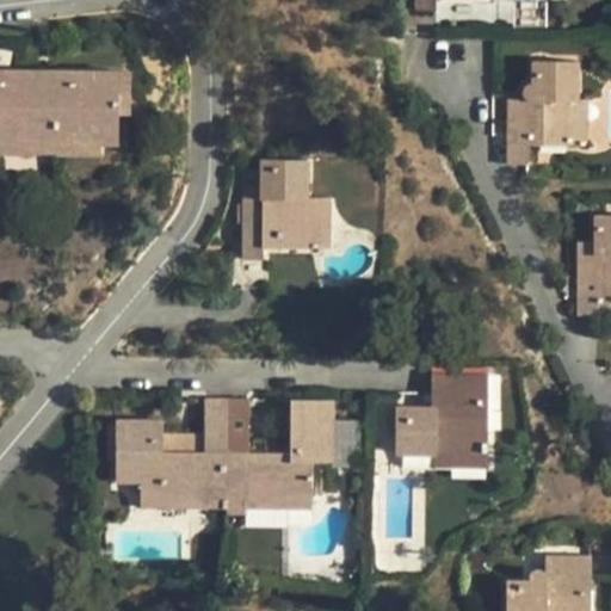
[(506,99),(506,162),(511,162),(526,162),(526,143),(584,143),(586,98),(576,98),(575,60),(532,59),(532,81),(530,82),(526,82),(525,85),(523,88),(523,91),(524,96),(525,98),(526,99),(506,99)]
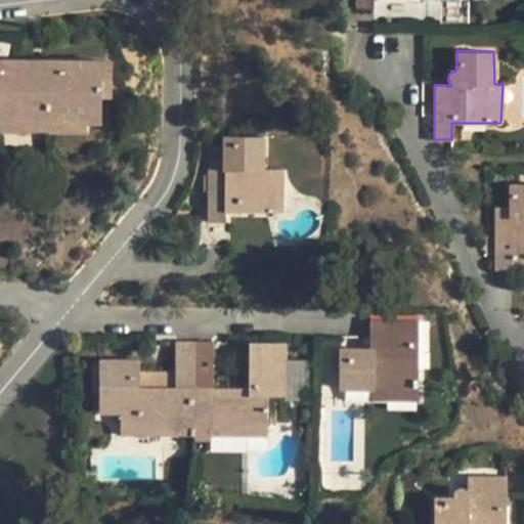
[(0,121),(20,122),(20,130),(46,131),(47,121),(86,122),(101,124),(102,94),(112,94),(112,61),(41,59),(41,61),(40,89),(19,89),(20,61),(20,59),(0,58),(0,121)]
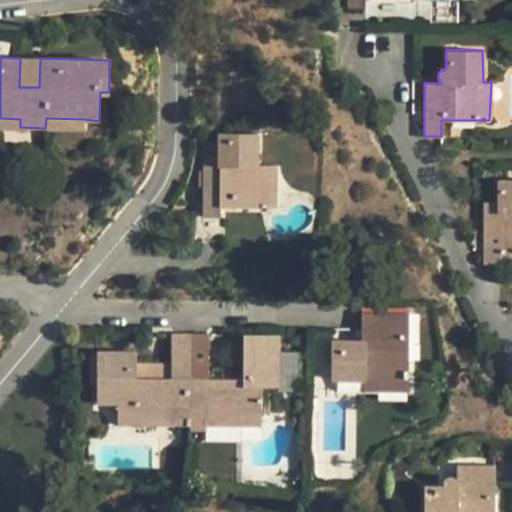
[(20,60),(19,87),(39,87),(40,60),(20,60)]
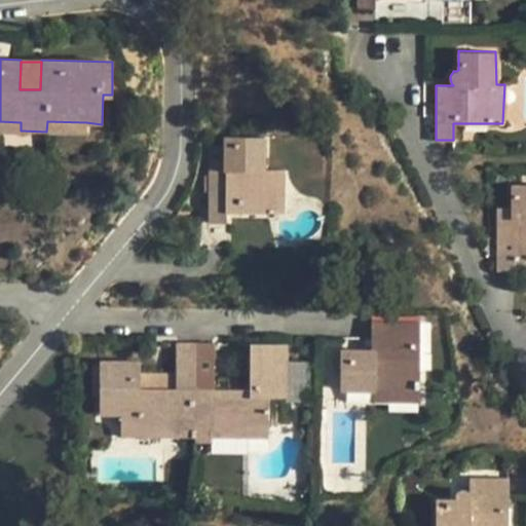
[(21,130),(21,122),(0,121),(0,134),(21,135),(21,130)]
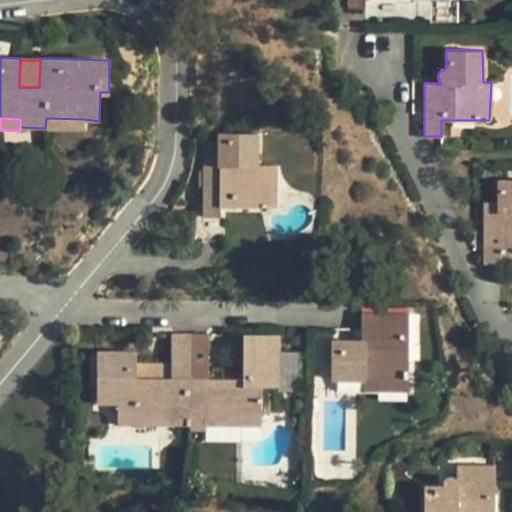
[(84,119),(46,118),(45,128),(45,129),(83,131),(84,119)]
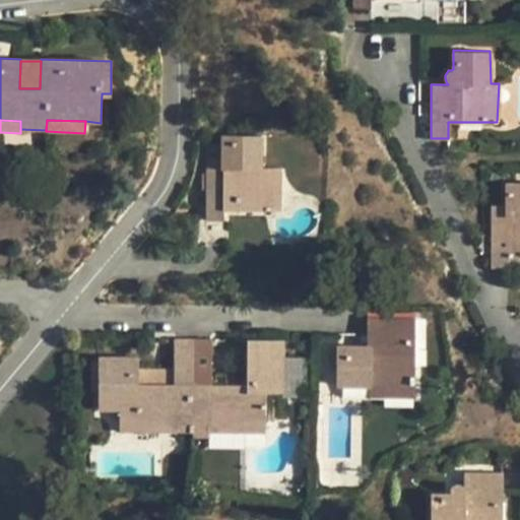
[(204,144),(205,217),(222,219),(222,209),(272,209),(272,168),(260,168),(260,135),(221,134),(222,143),(204,144)]
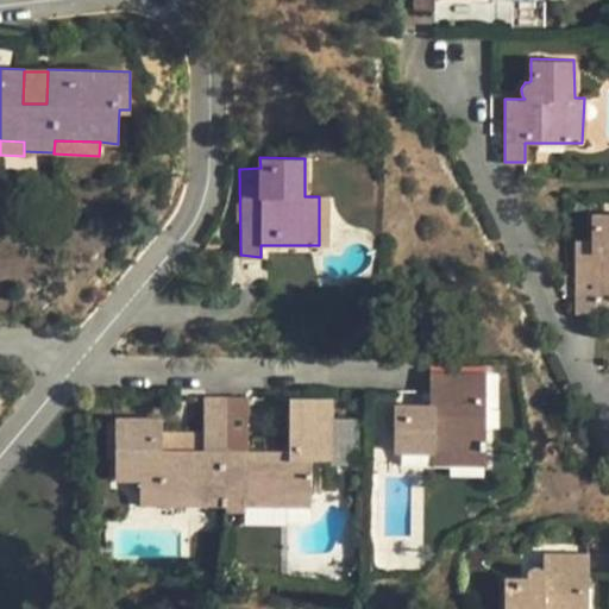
[(575,296),(575,312),(582,312),(596,313),(596,301),(608,301),(608,212),(595,212),(595,240),(575,239),(575,296)]
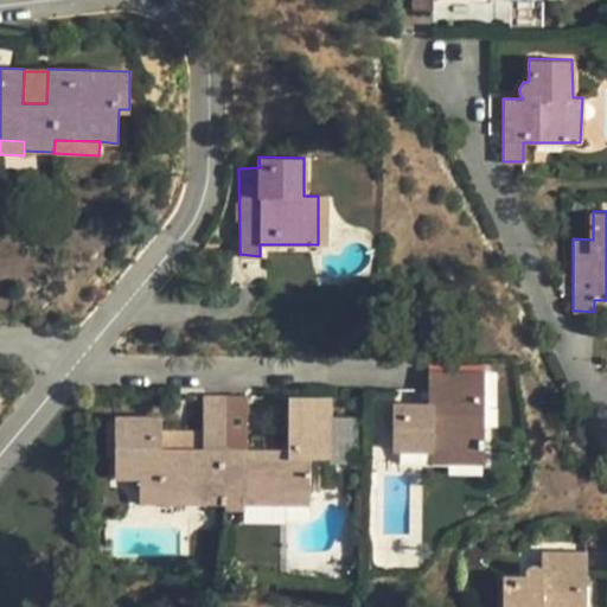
[(428,449),(428,461),(483,460),(484,371),(427,370),(427,390),(428,403),(391,403),(391,449),(428,449)]
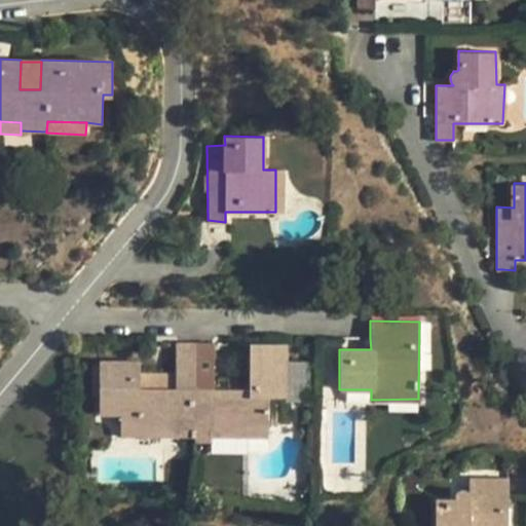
[(99,396),(98,413),(119,414),(119,423),(193,423),(194,342),(175,342),(175,372),(175,387),(139,386),(139,371),(139,361),(99,361),(98,364),(99,396)]
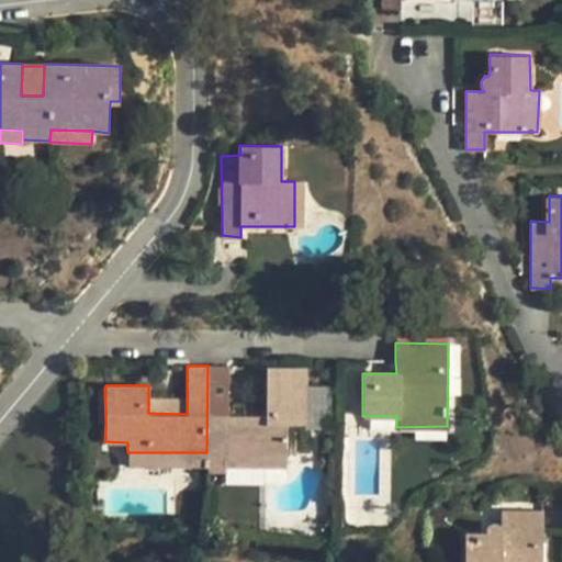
[(208,366),(206,452),(285,452),(285,423),(304,424),(304,368),(266,367),(266,406),(254,406),(254,401),(242,401),(242,414),(228,414),(227,366),(208,366)]
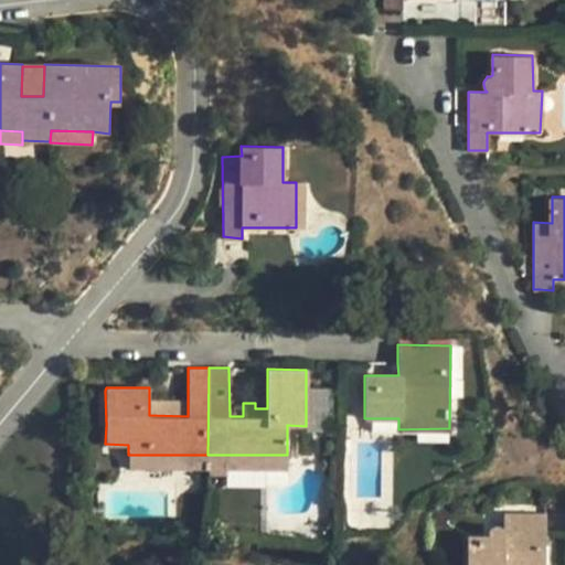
[(149,398),(149,415),(188,416),(188,400),(149,398)]
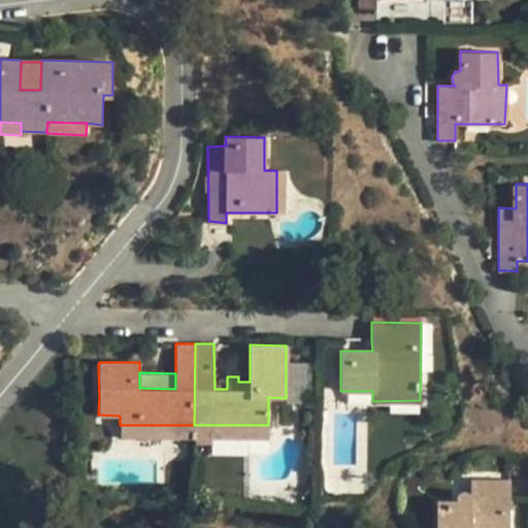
[(194,437),(194,425),(120,425),(120,437),(194,437)]
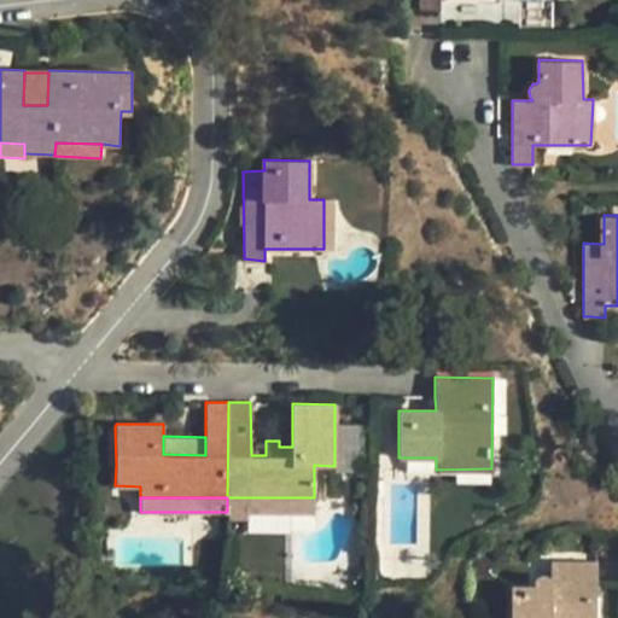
[(314,513),(314,497),(227,497),(227,512),(314,513)]
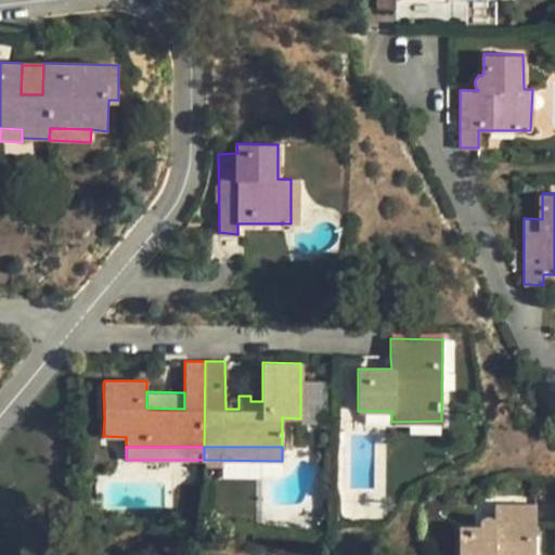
[(534,554),(534,524),(536,518),(536,505),(507,504),(507,526),(495,526),(495,519),(492,517),(488,515),(487,516),(482,517),(480,520),(480,527),(459,527),(457,554),(534,554)]
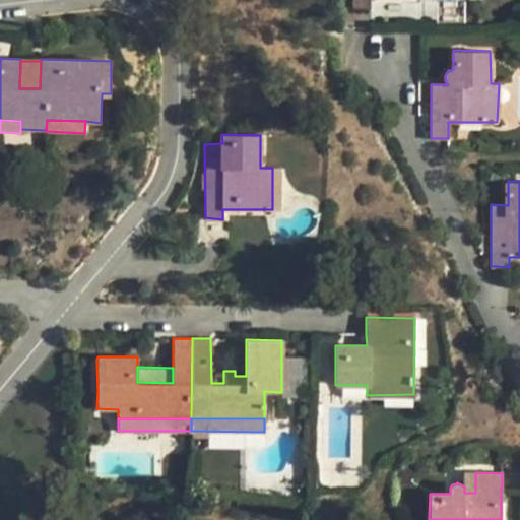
[(475,493),(475,472),(464,472),(464,486),(464,493),(475,493)]
